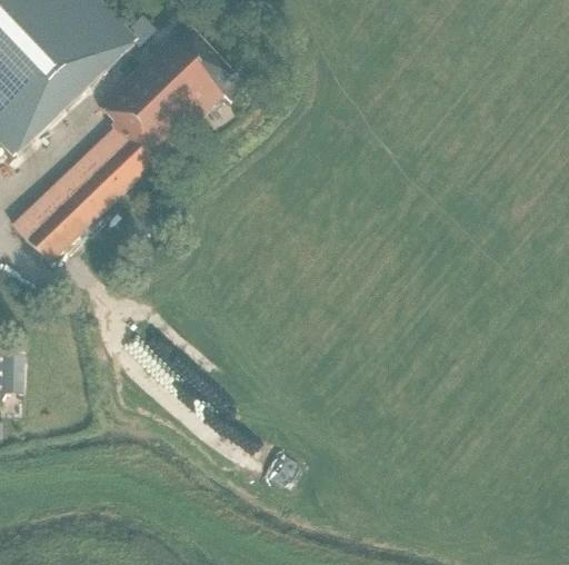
[(95,91),(110,77),(103,70),(99,73),(28,0),(0,0),(0,75),(48,124),(89,85),(95,91)]
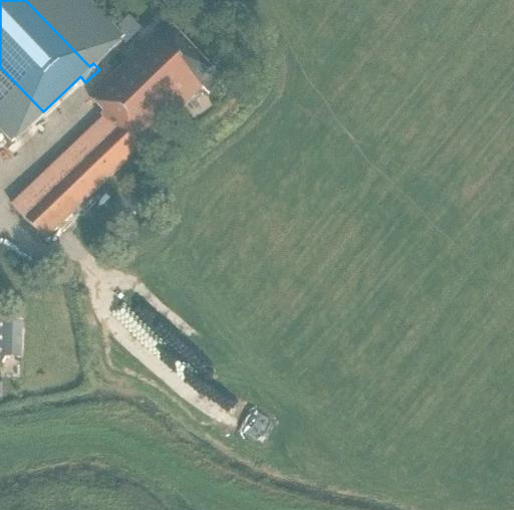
[(103,109),(101,111),(103,113),(11,202),(44,237),(202,85),(202,86),(203,85),(209,90),(223,77),(218,71),(169,19),(89,94),(103,109)]
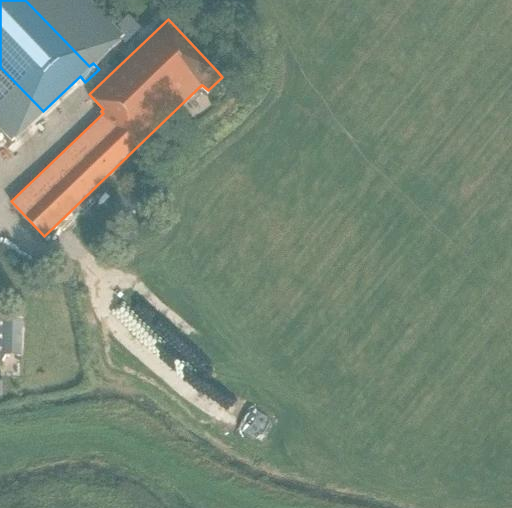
[(41,122),(6,83),(0,88),(0,130),(15,146),(41,122)]
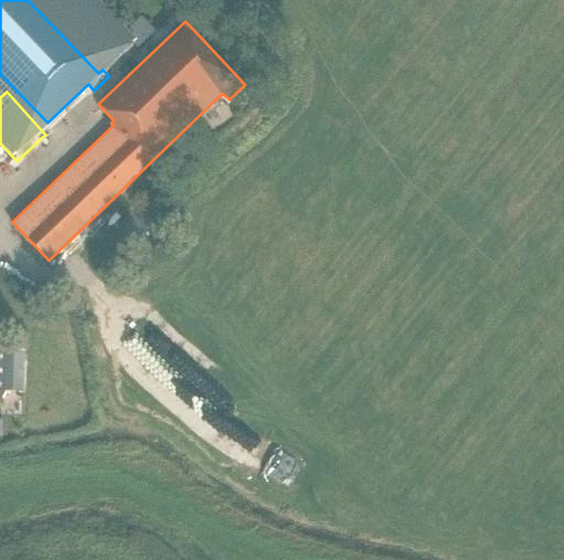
[(139,211),(134,213),(131,216),(128,219),(126,224),(125,228),(125,233),(125,237),(126,241),(128,246),(131,249),(136,252),(139,255),(143,256),(149,257),(153,256),(158,255),(162,252),(165,249),(169,246),(171,241),(172,237),(172,233),(172,228),(171,224),(169,219),(165,216),(162,213),(158,211),(153,210),(148,208),(143,210),(139,211)]
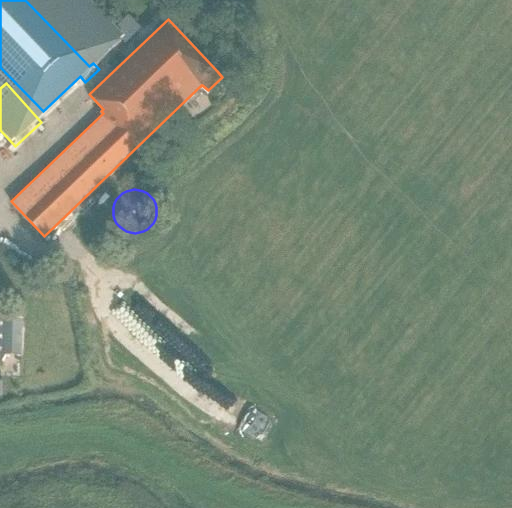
[(22,315),(2,315),(2,352),(21,352),(22,315)]
